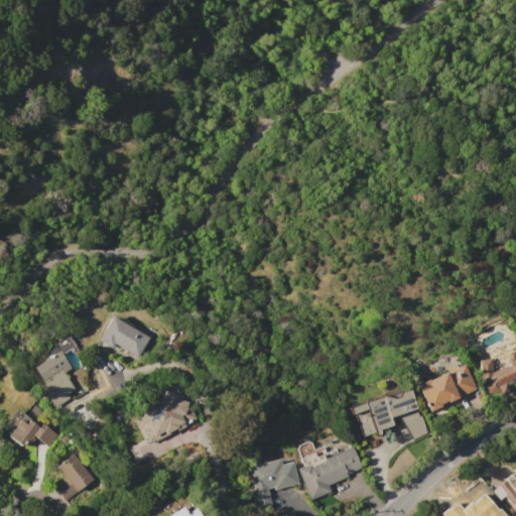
[(110,315),(147,337),(136,357),(113,344),(110,348),(97,341),(110,315)]
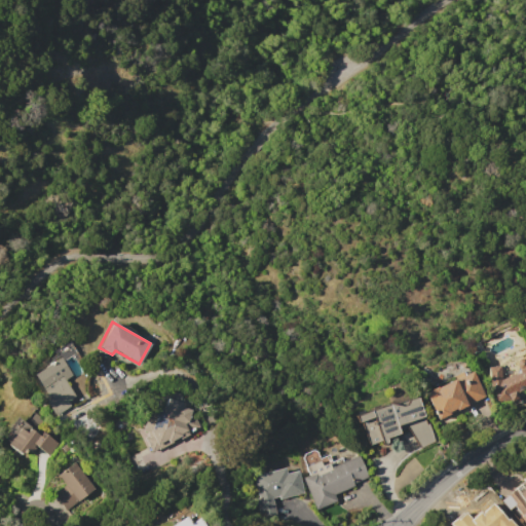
[(525,354),(525,387),(516,392),(518,398),(498,408),(494,401),(494,392),(490,392),(488,366),(499,365),(501,379),(519,372),(517,369),(517,368),(516,367),(515,365),(515,363),(516,361),(517,360),(519,359),(521,359),(522,359),(523,358),(525,354)]
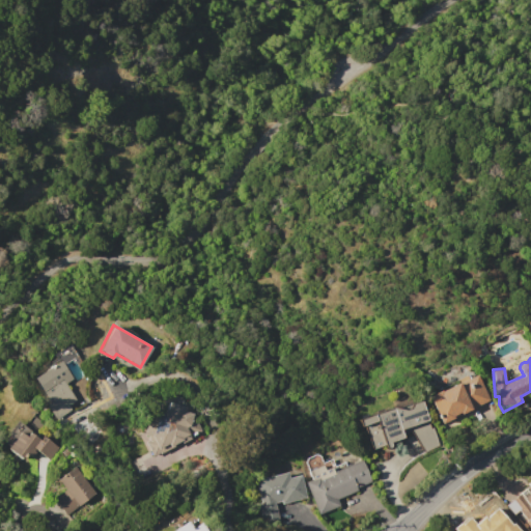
[(33,379),(60,360),(72,378),(64,383),(76,400),(57,414),(33,379)]
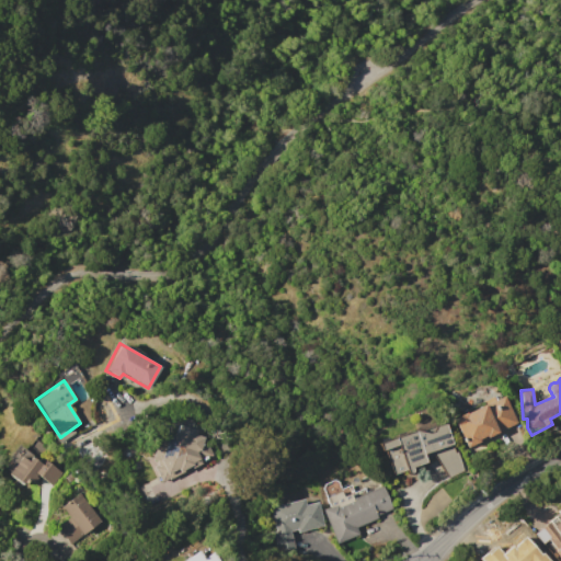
[(451,419),(465,412),(465,413),(483,404),(483,405),(503,396),(517,423),(467,448),(451,419)]
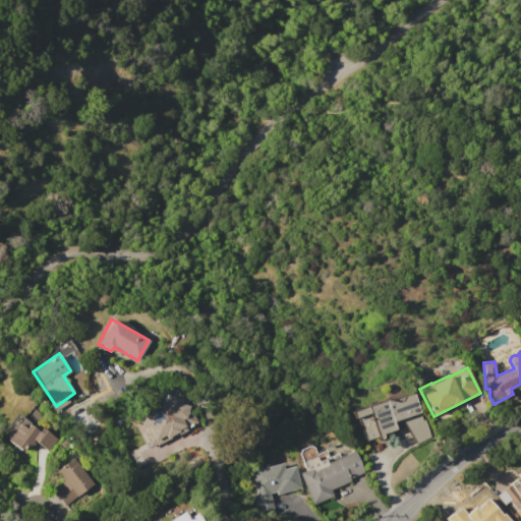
[(392,421),(395,431),(364,442),(356,417),(353,418),(351,412),(385,400),(396,402),(400,401),(403,396),(412,393),(419,412),(392,421)]
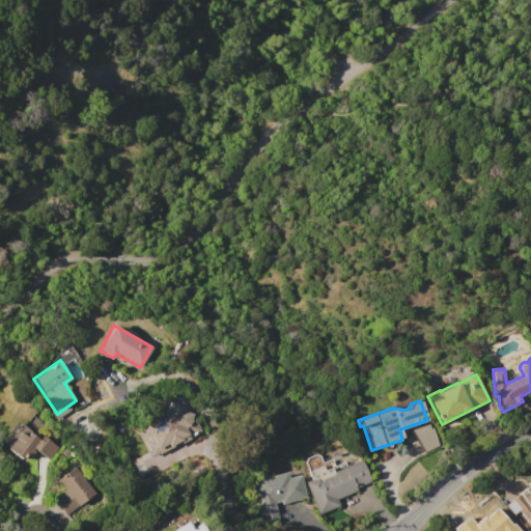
[(152,456),(145,442),(148,440),(147,437),(145,435),(141,432),(146,414),(151,415),(160,407),(165,410),(168,402),(184,408),(183,412),(185,412),(186,413),(186,414),(192,414),(201,430),(188,426),(185,427),(189,435),(188,435),(191,438),(183,444),(180,441),(173,445),(173,447),(160,453),(159,452),(152,456)]
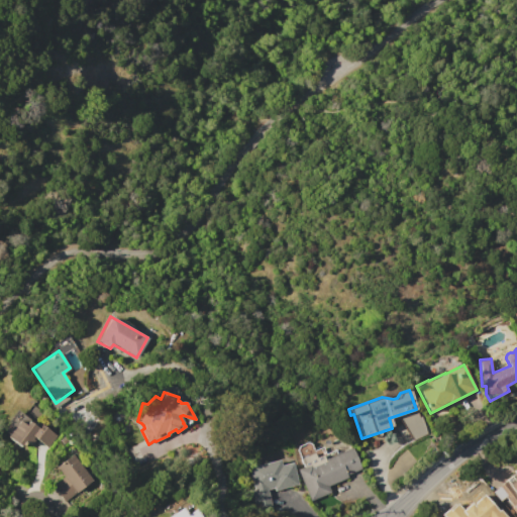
[(16,410),(36,424),(38,422),(57,436),(47,448),(33,437),(32,439),(34,440),(30,445),(24,440),(20,446),(7,436),(9,434),(2,429),(16,410)]
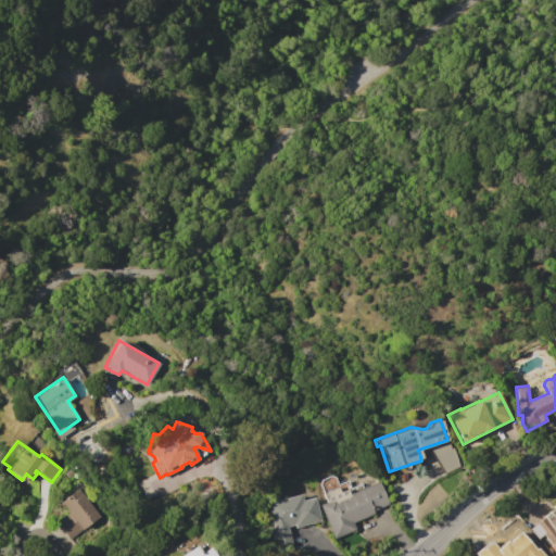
[(319,504),(327,502),(323,493),(338,487),(340,492),(348,489),(350,493),(378,481),(388,505),(374,512),(375,514),(353,523),(356,530),(333,539),(319,504)]
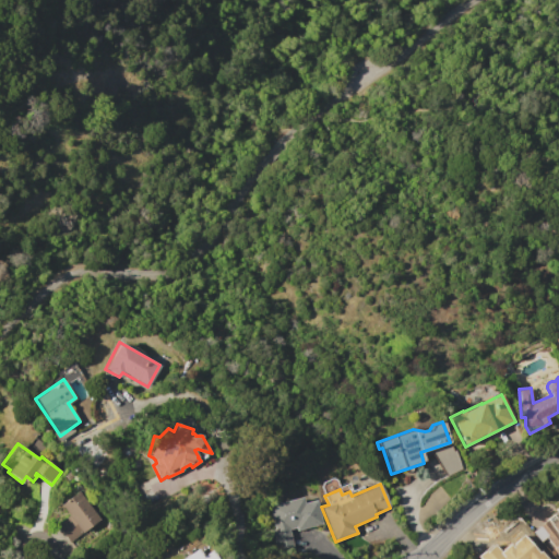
[(78,491),(99,518),(70,542),(56,526),(68,516),(59,506),(78,491)]
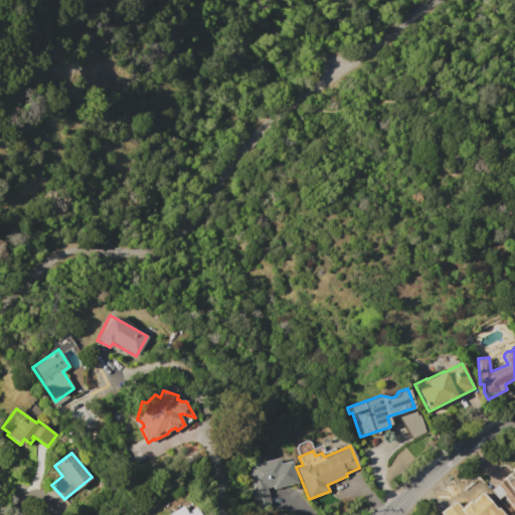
[(247,466),(279,458),(280,463),(292,461),(297,484),(274,489),(274,486),(267,488),(273,511),(260,514),(255,514),(249,489),(252,488),(247,466)]
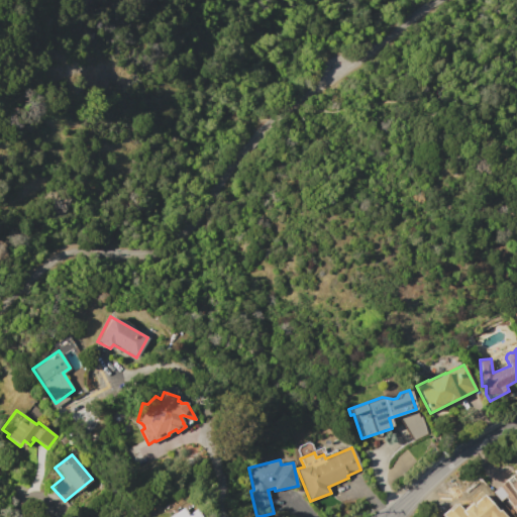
[(516,468),(516,515),(510,508),(514,505),(507,497),(501,502),(492,491),(515,473),(514,471),(516,468)]
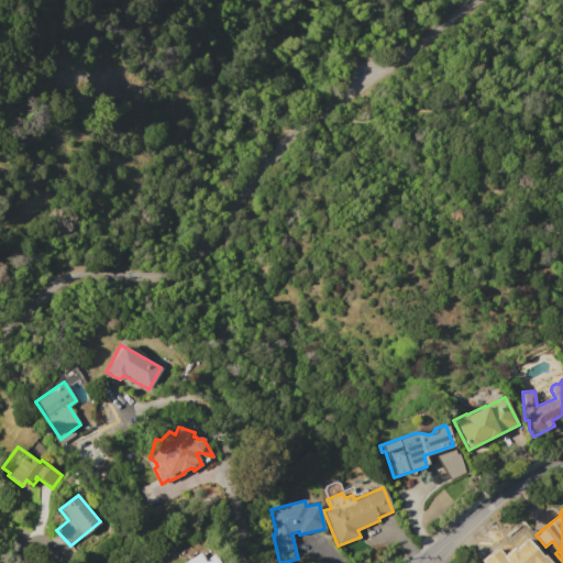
[(483,562),(482,561),(492,552),(501,562),(512,552),(501,541),(515,529),(527,541),(529,539),(544,554),(534,562),(483,562)]
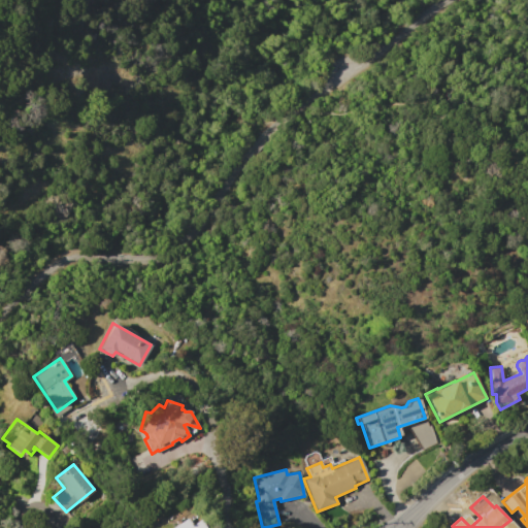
[(171,527),(186,518),(191,525),(198,520),(204,527),(171,527)]
